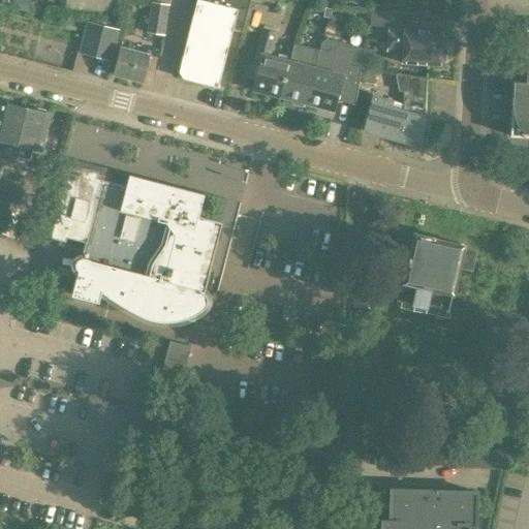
[(181,79),(217,88),(218,84),(217,84),(230,30),(240,32),(248,2),(273,8),(274,0),(195,0),(177,71),(181,79)]
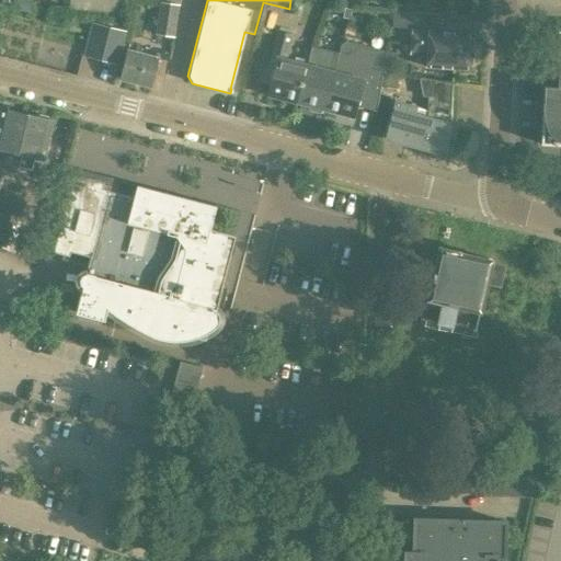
[(172,37),(178,6),(161,3),(156,35),(172,37)]
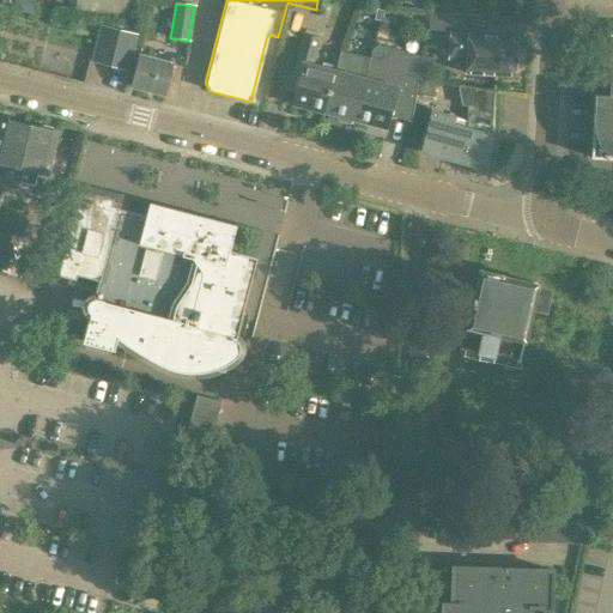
[(456,30),(457,14),(429,13),(428,31),(442,32),(443,29),(456,30)]
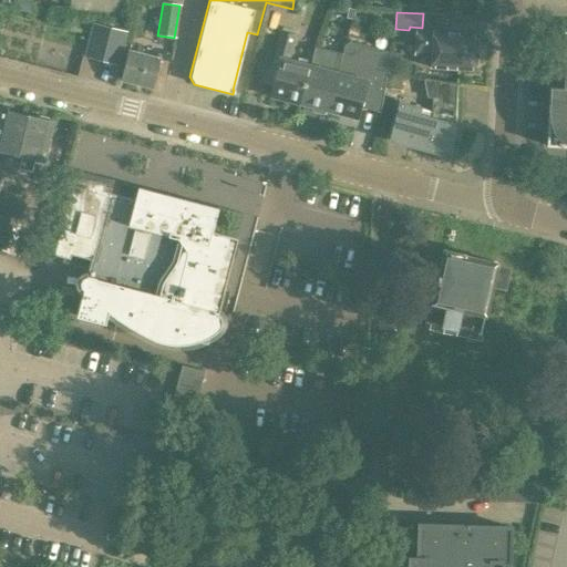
[(91,23),(84,55),(121,64),(123,50),(127,31),(91,23)]
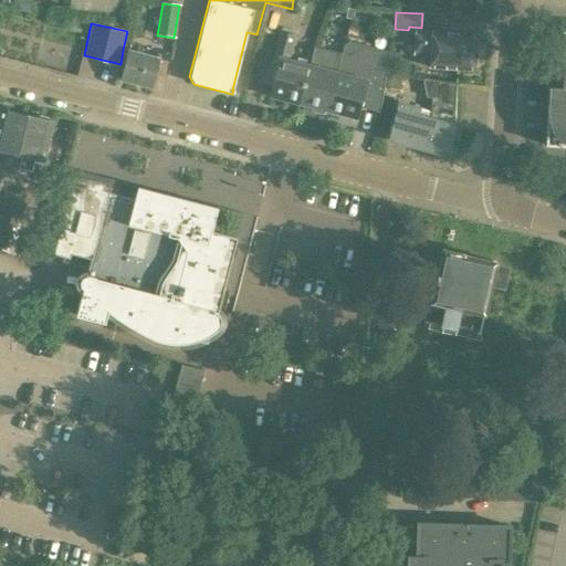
[(268,96),(297,104),(307,65),(289,61),(295,35),(279,31),(270,65),(266,65),(261,84),(271,86),(268,96)]
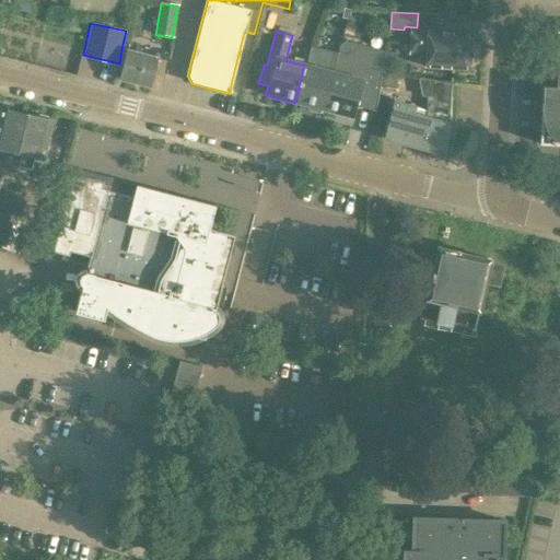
[(465,53),(466,34),(410,31),(409,55),(426,56),(426,68),(464,70),(465,63),(468,62),(468,54),(465,53)]
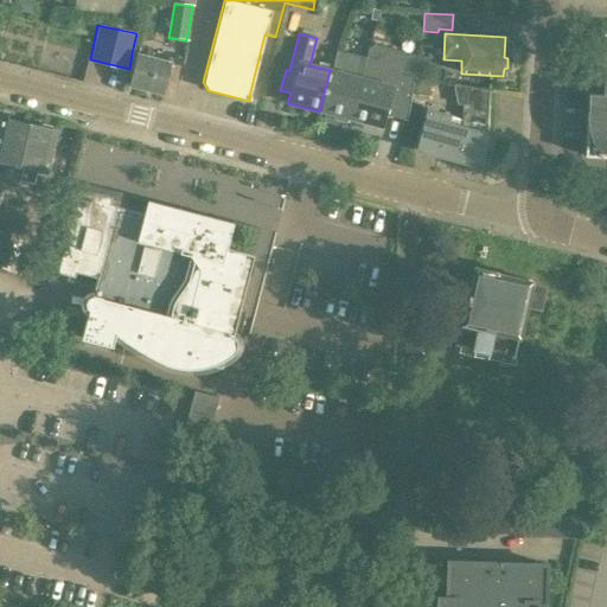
[(587,68),(596,68),(596,81),(601,81),(600,95),(586,94),(581,157),(606,158),(606,34),(599,34),(598,48),(589,46),(587,68)]
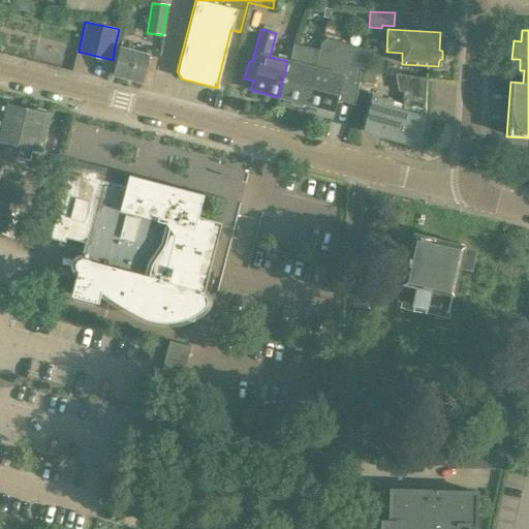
[(327,39),(322,42),(306,104),(334,112),(337,99),(353,103),(363,49),(327,39)]
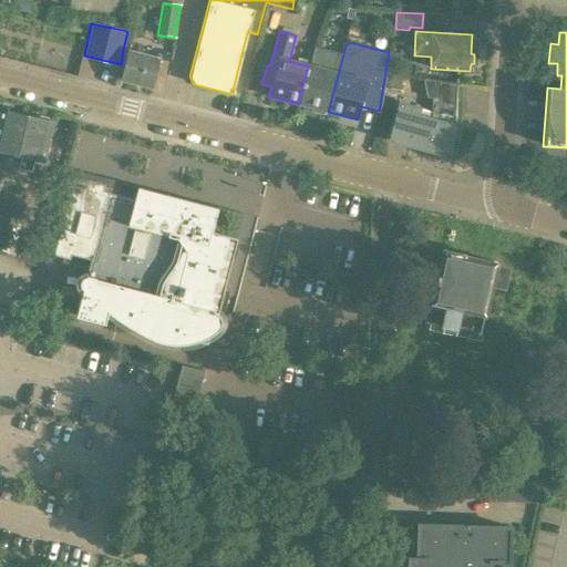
[(308,65),(298,104),(328,112),(346,45),(343,47),(341,54),(315,48),(310,65),(308,65)]
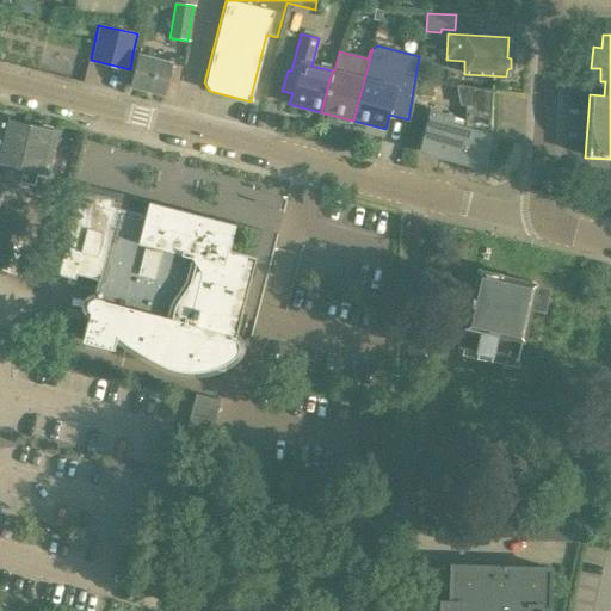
[(164,96),(172,63),(137,55),(130,86),(164,96)]
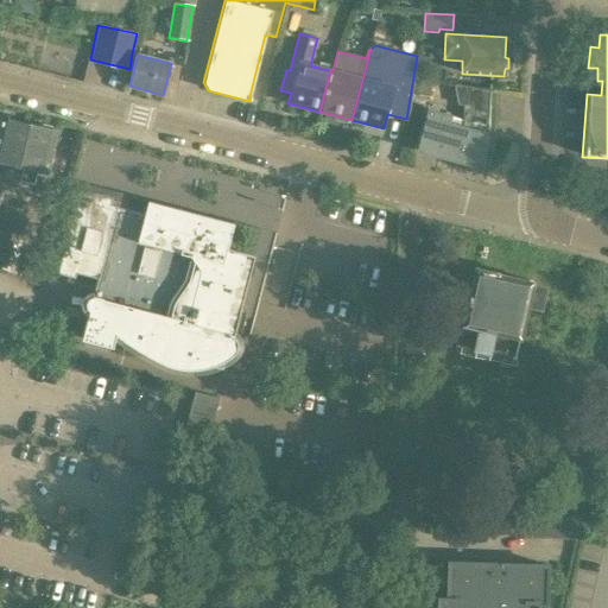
[(432,82),(416,78),(412,95),(430,97),(432,82)]
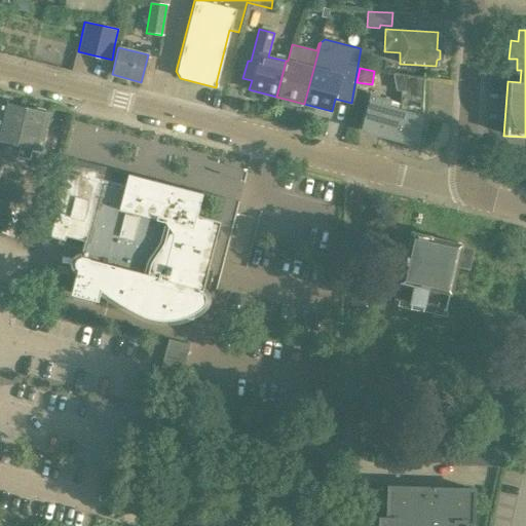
[(419,147),(426,119),(421,118),(423,80),(393,75),(396,90),(402,90),(401,112),(386,108),(388,102),(370,97),(361,132),(419,147)]
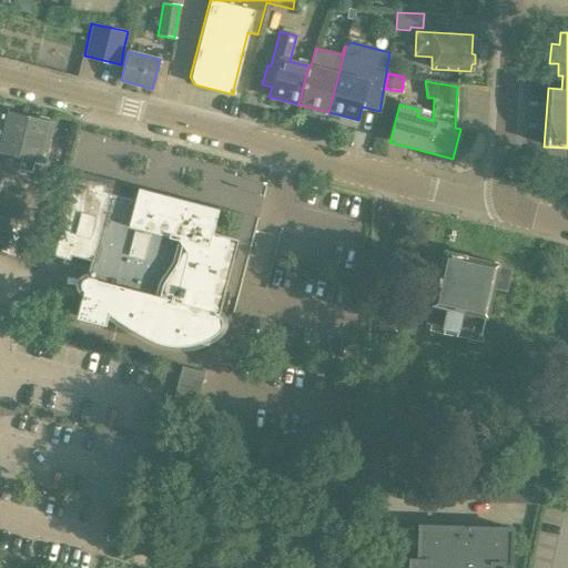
[(4,152),(13,154),(22,117),(1,111),(0,118),(0,162),(2,163),(4,152)]
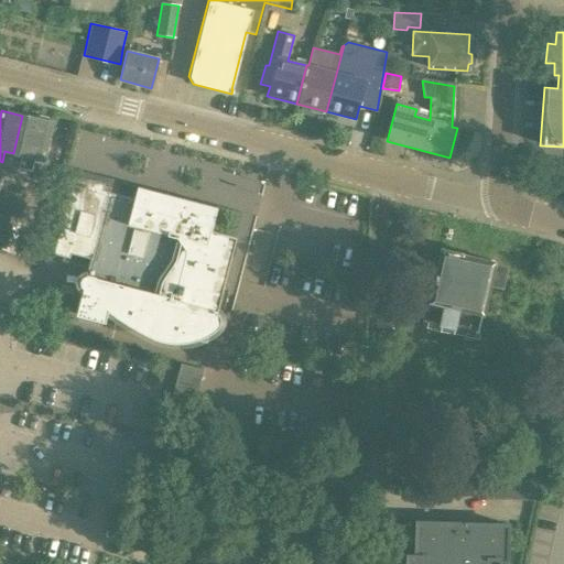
[(42,161),(52,122),(22,116),(13,153),(22,155),(19,166),(31,170),(34,159),(42,161)]
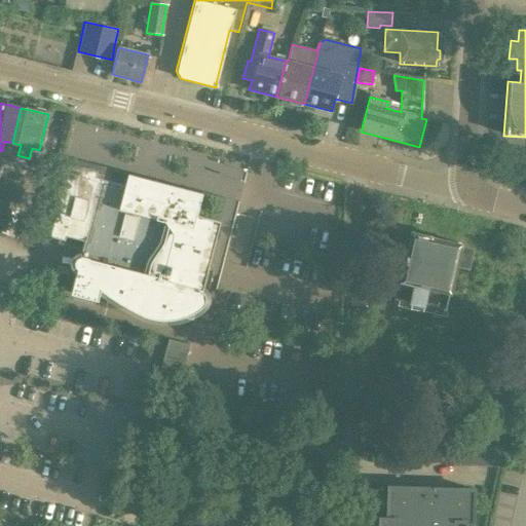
[(98,295),(110,298),(115,301),(125,307),(138,313),(145,316),(152,318),(159,320),(166,320),(174,318),(181,317),(182,316),(191,320),(193,312),(194,311),(198,308),(202,305),(204,300),(204,295),(200,290),(201,286),(218,223),(195,217),(201,195),(127,176),(125,186),(95,178),(97,172),(68,164),(49,236),(64,240),(65,236),(84,241),(80,257),(76,258),(73,262),(74,266),(77,270),(70,294),(96,300),(98,295)]
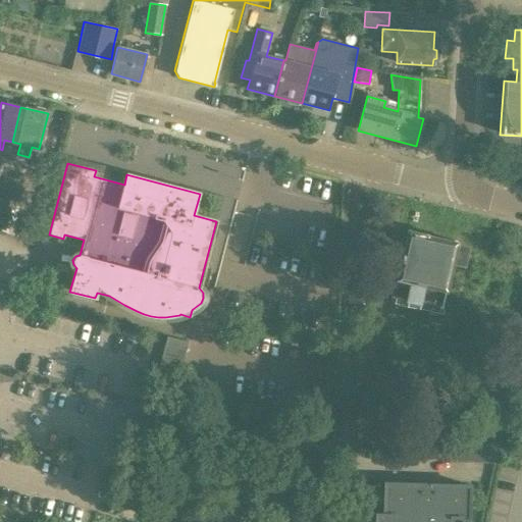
[(392,297),(424,304),(440,308),(445,292),(451,264),(464,267),(468,248),(456,245),(456,243),(408,231),(398,279),(396,279),(392,297)]
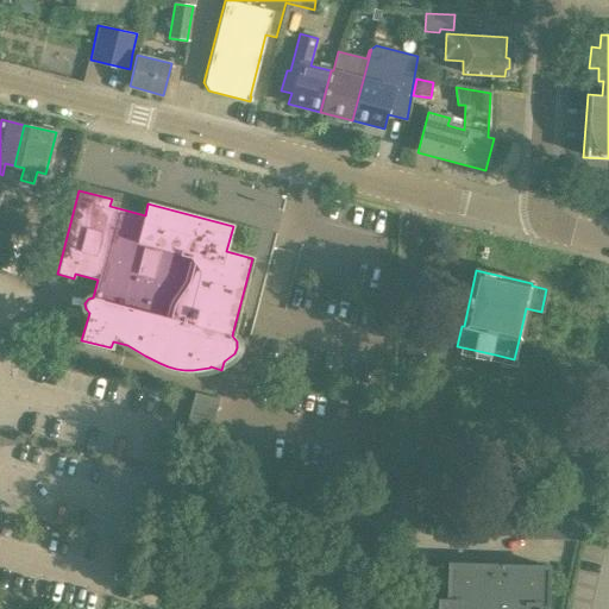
[(213,424),(219,399),(192,391),(190,400),(184,422),(179,446),(206,452),(213,424)]
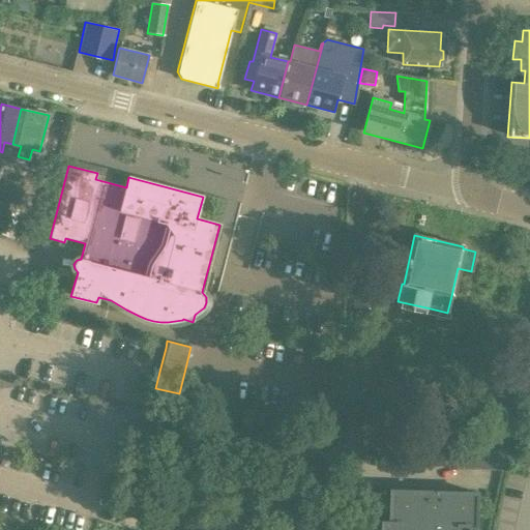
[(502,470),(507,448),(462,447),(462,469),(502,470)]
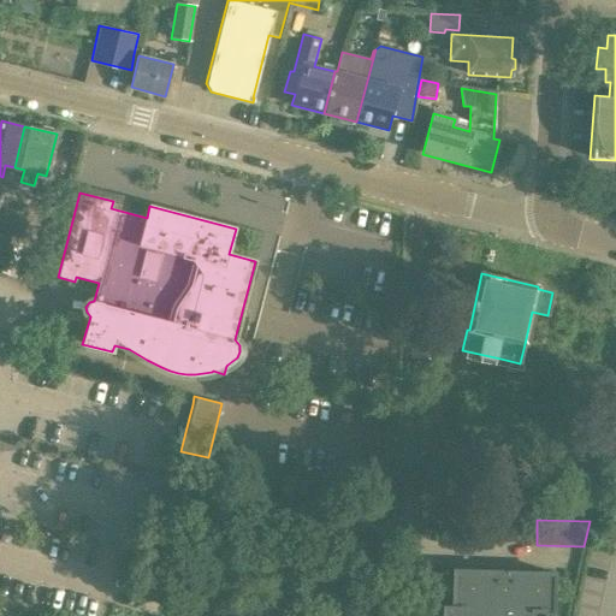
[(555,574),(455,570),(454,608),(445,608),(444,615),(544,615),(545,614),(554,614),(555,574)]
